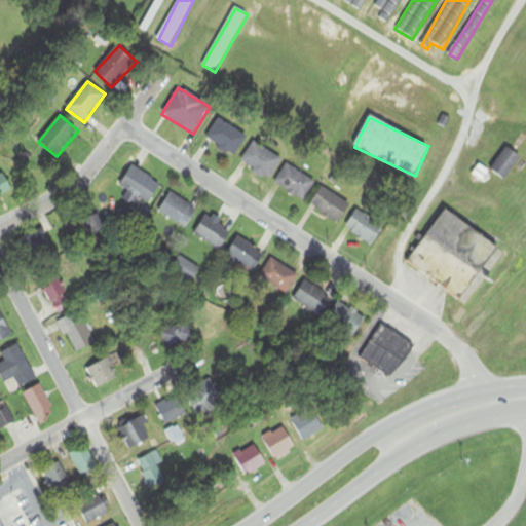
[(247,137),(218,118),(204,140),(233,157),(247,137)]
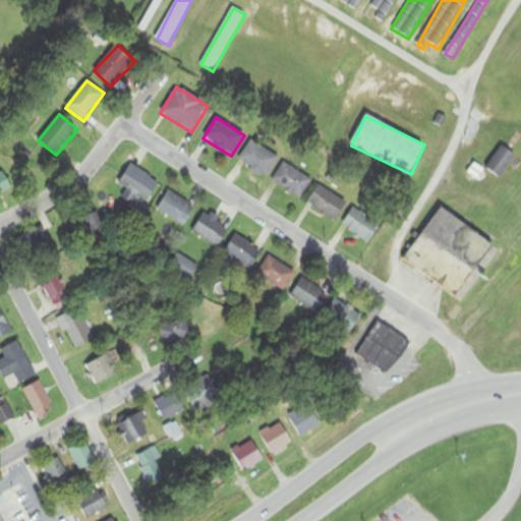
[(266,179),(279,159),(251,139),(237,160),(266,179)]
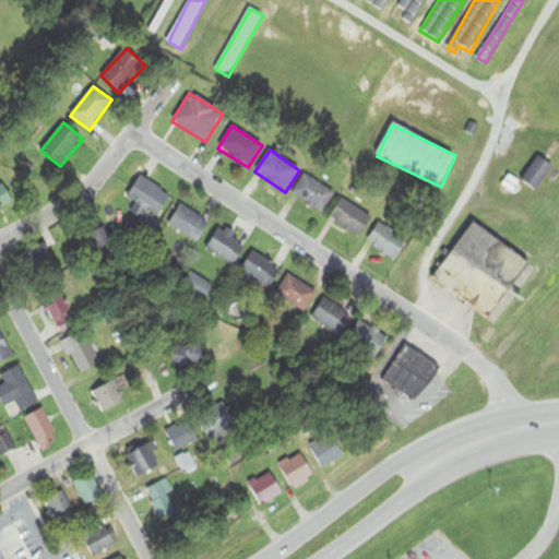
[(536,192),(554,168),(538,157),(521,181),(536,192)]
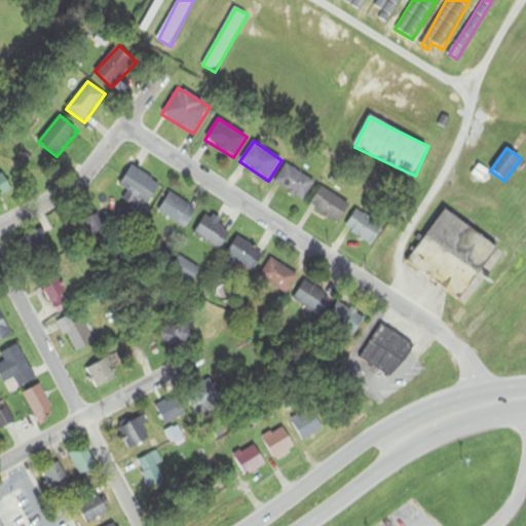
[(302,202),(314,183),(287,163),(274,183),(302,202)]
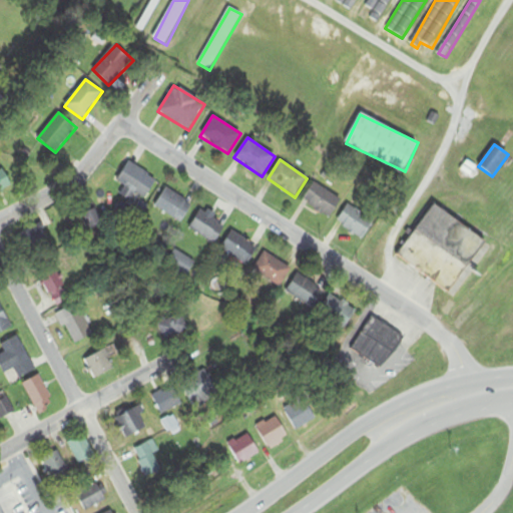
[(146,200),(157,179),(127,163),(117,181),(125,186),(120,195),(131,201),(135,193),(146,200)]
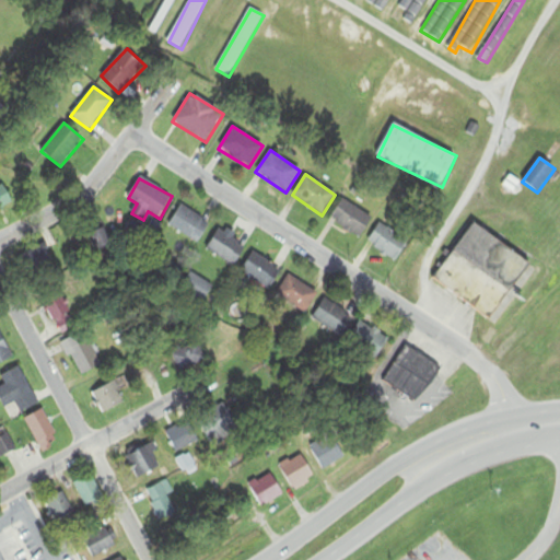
[(374,219),(345,199),(330,220),(360,240),(374,219)]
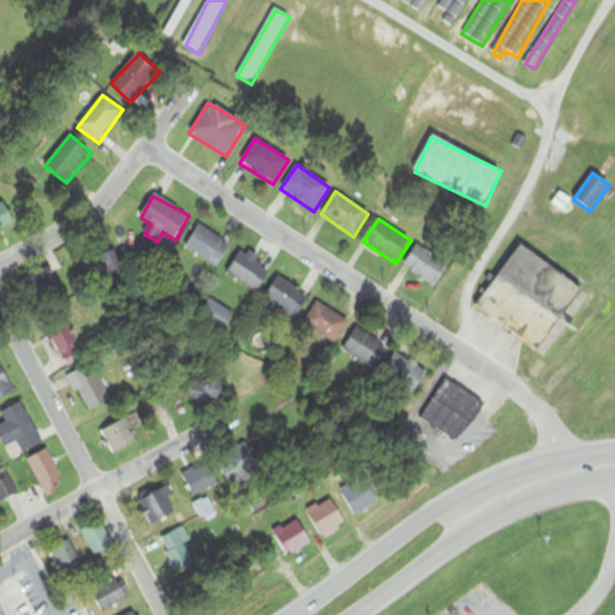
[(186,246),(216,269),(232,248),(202,225),(186,246)]
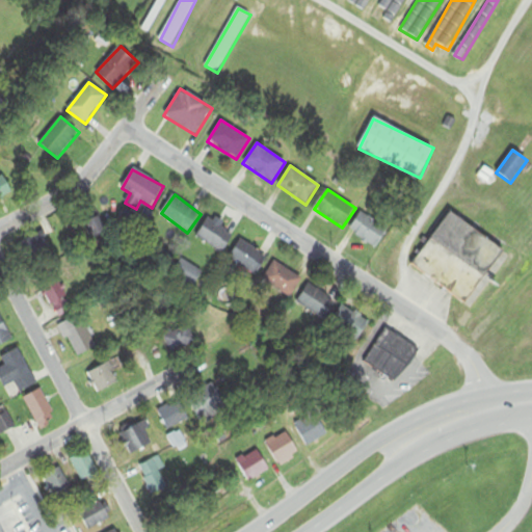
[(389,230),(362,211),(348,231),(375,249),(389,230)]
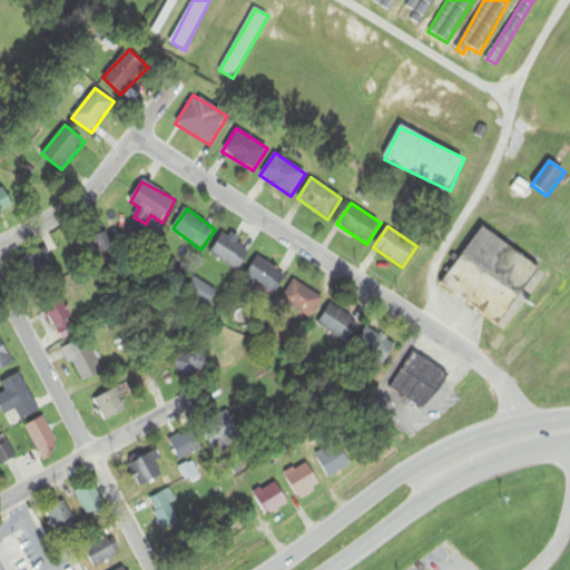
[(463,255),(521,298),(542,272),(484,227),(463,255)]
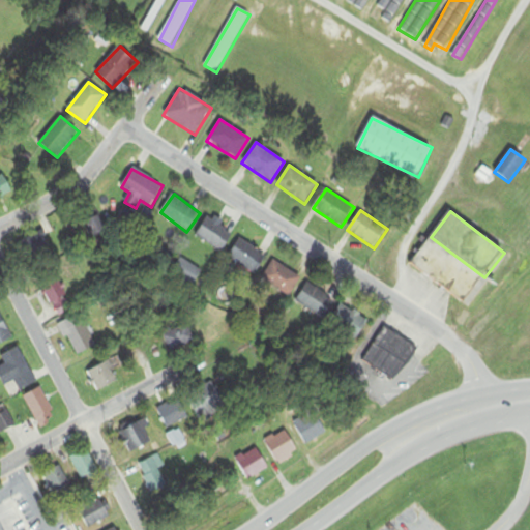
[(95,238),(108,232),(99,216),(87,223),(95,238)]
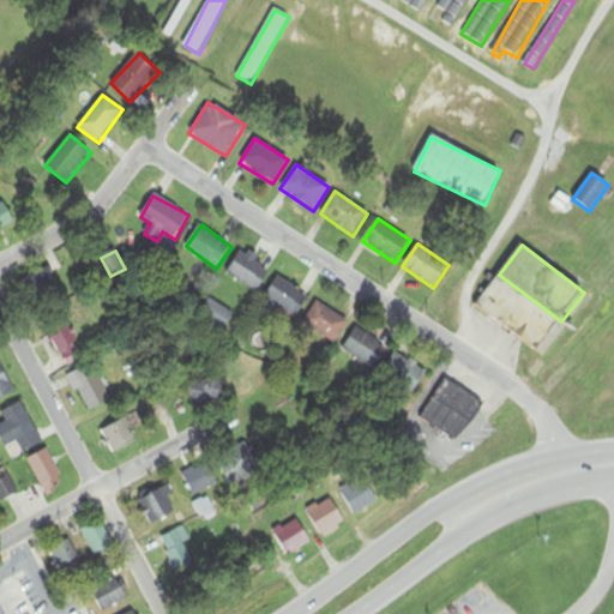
[(227,272),(257,293),(271,271),(241,252),(227,272)]
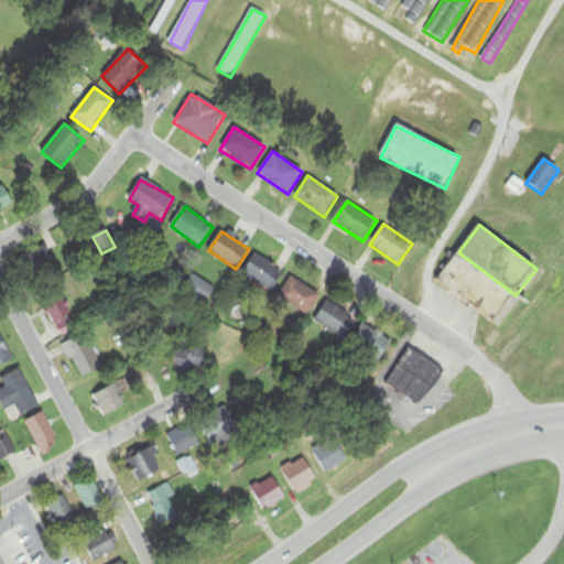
[(18,260),(29,281),(54,268),(44,247),(18,260)]
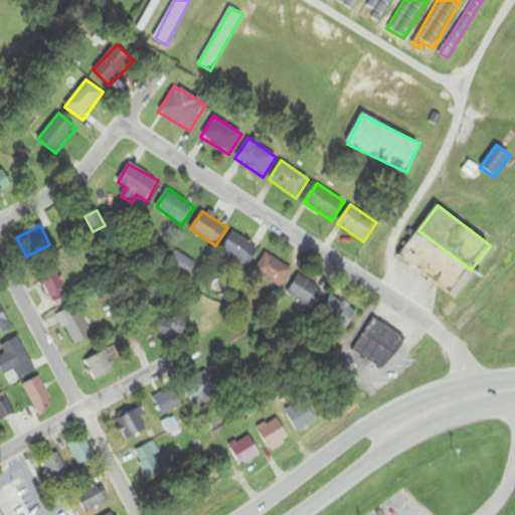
[(222,250),(247,266),(259,248),(232,232),(222,250)]
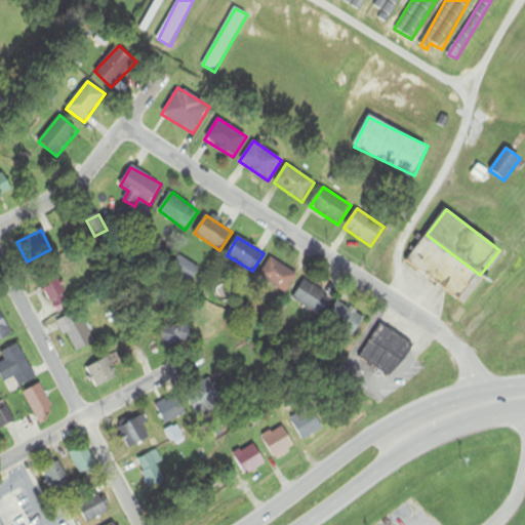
[(200,270),(180,255),(171,270),(190,283),(200,270)]
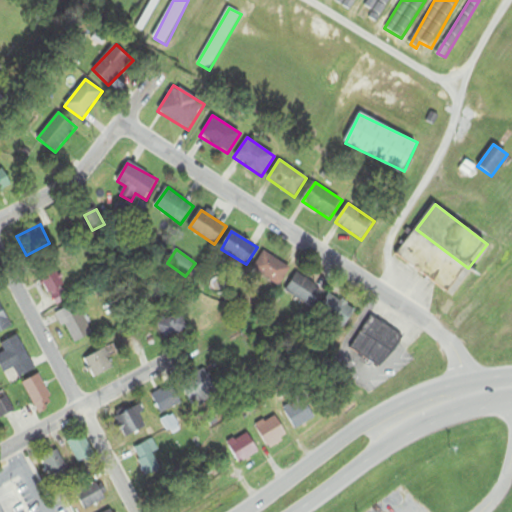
[(292,268),(264,251),(253,269),(280,287),(292,268)]
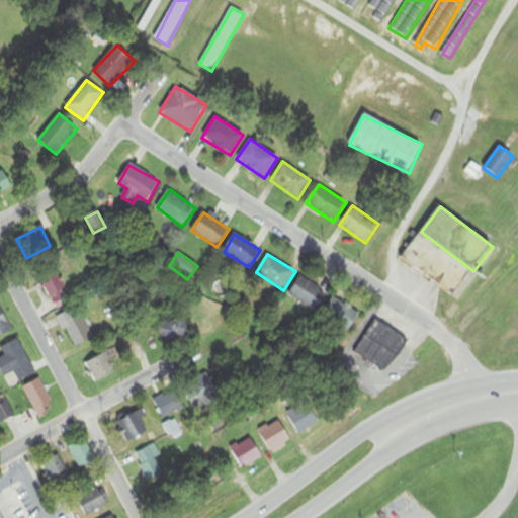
[(39,280),(57,311),(72,303),(55,271),(39,280)]
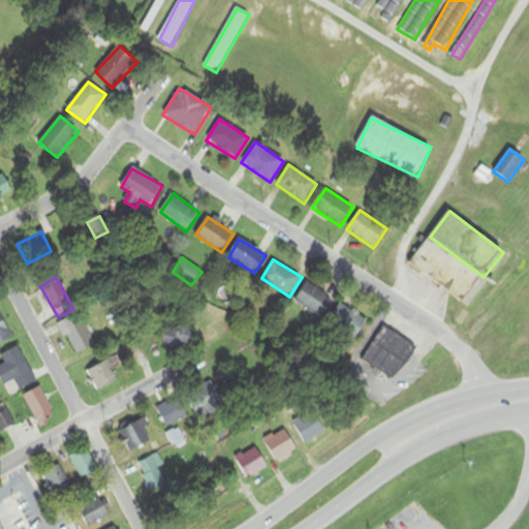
[(335,302),(308,282),(294,300),(321,319),(335,302)]
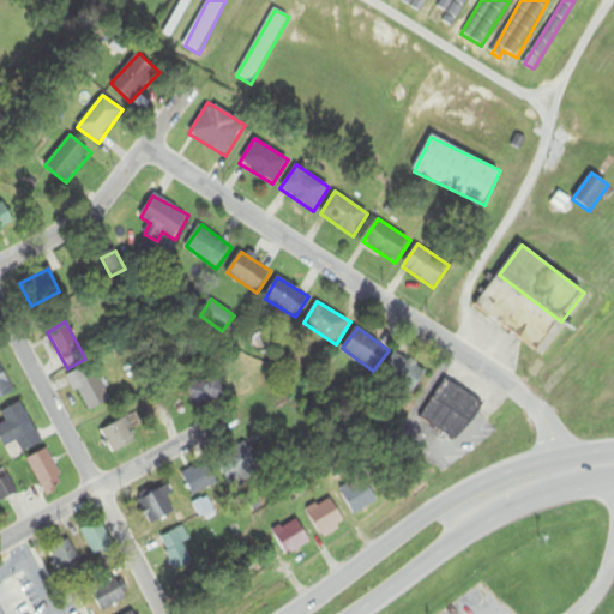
[(0,401),(14,395),(0,362),(0,401)]
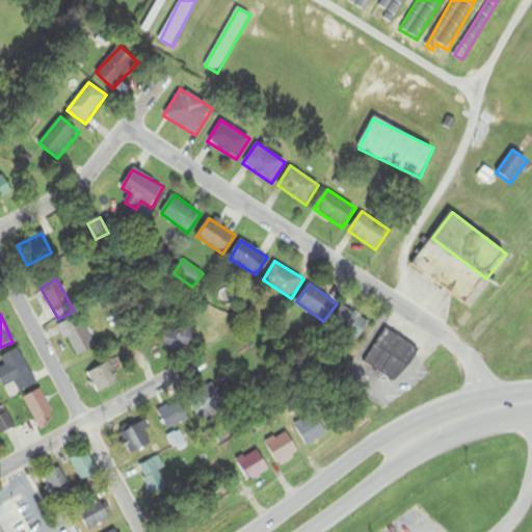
[(58,331),(83,357),(98,343),(73,317),(58,331)]
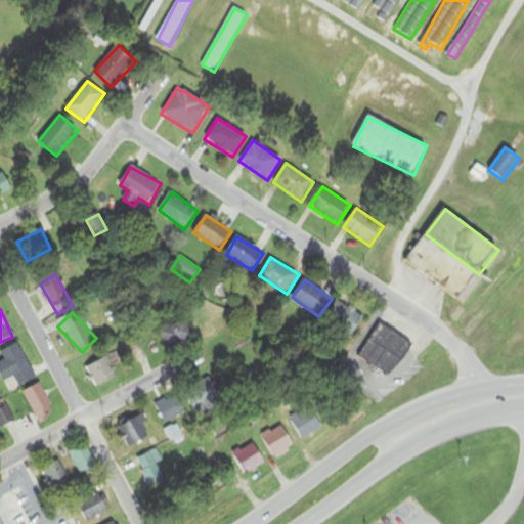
[(192,336),(183,320),(161,334),(171,349),(192,336)]
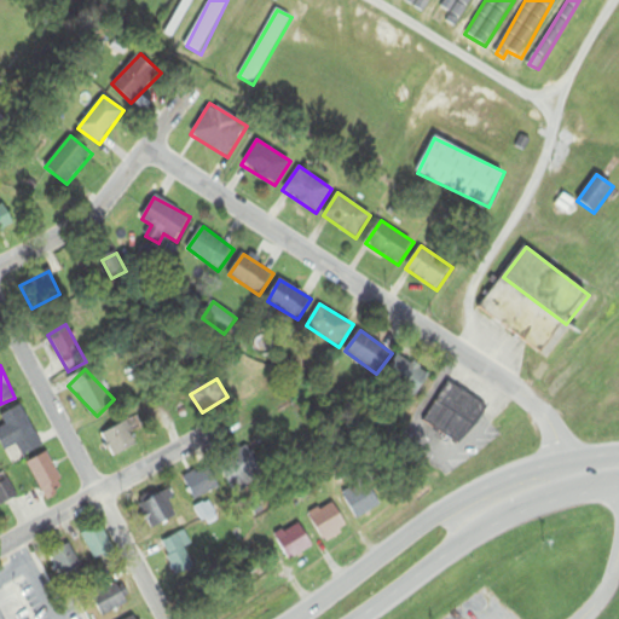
[(447,383),(423,423),(463,447),(487,406),(447,383)]
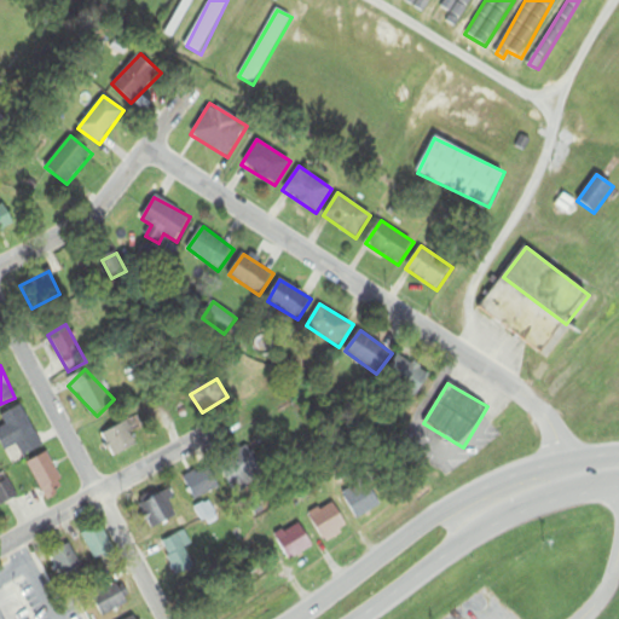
[(6,428),(0,431),(0,441),(5,452),(18,446),(23,458),(42,450),(23,406),(1,416),(6,428)]
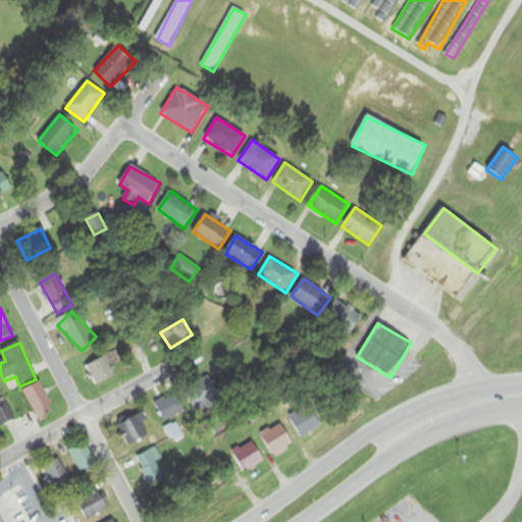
[(85,368),(95,387),(116,377),(106,357),(85,368)]
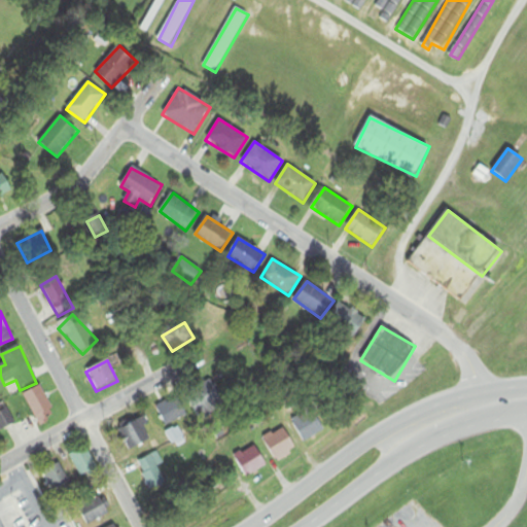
[(57,419),(40,387),(23,396),(40,428),(57,419)]
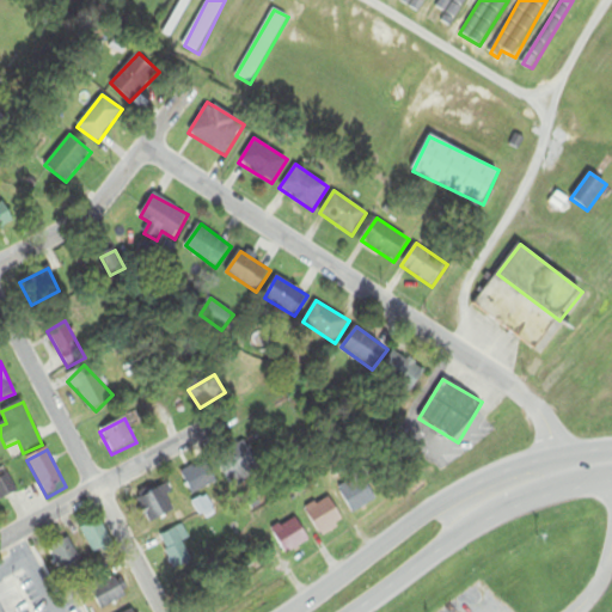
[(181,475),(193,497),(224,481),(212,459),(181,475)]
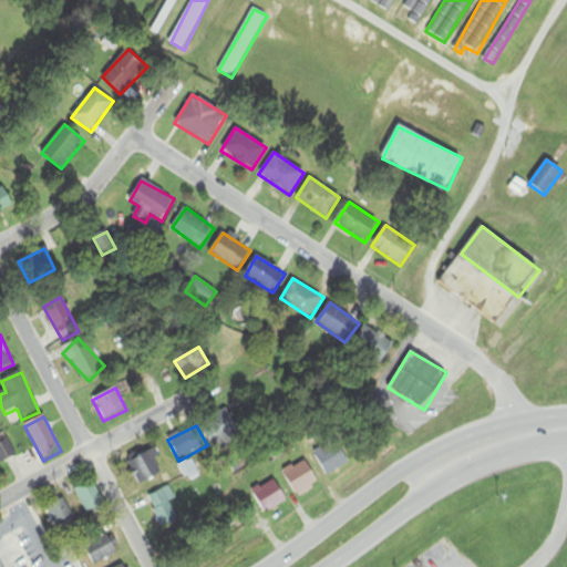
[(0,443),(0,463),(12,461),(9,442),(0,443)]
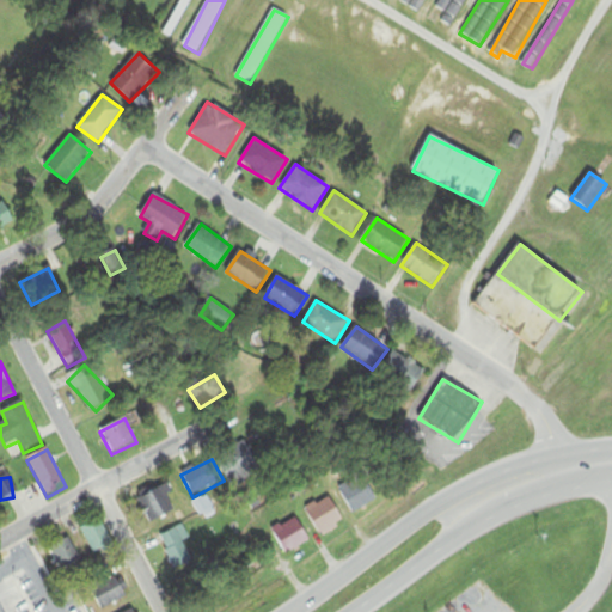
[(352,514),(378,501),(366,477),(340,490),(352,514)]
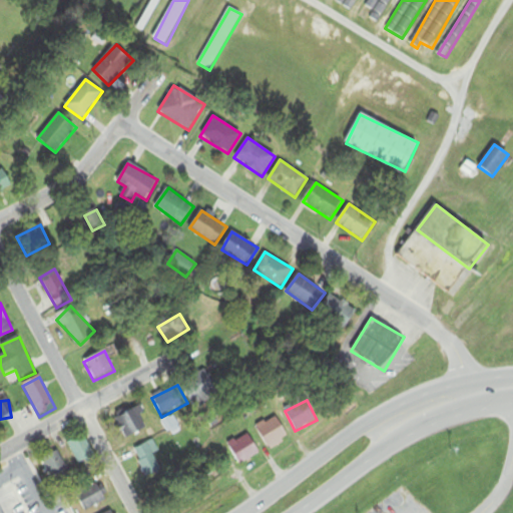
[(148,432),(141,410),(117,417),(124,439),(148,432)]
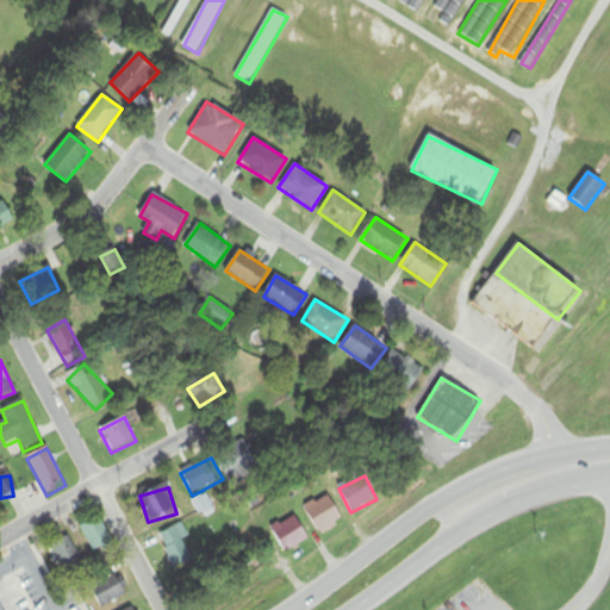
[(304,509),(319,534),(342,520),(325,496),(304,509)]
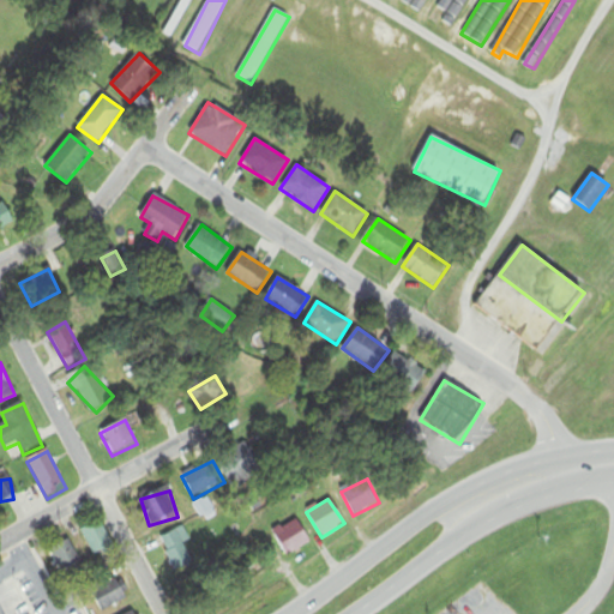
[(311,545),(298,519),(272,534),(287,558),(311,545)]
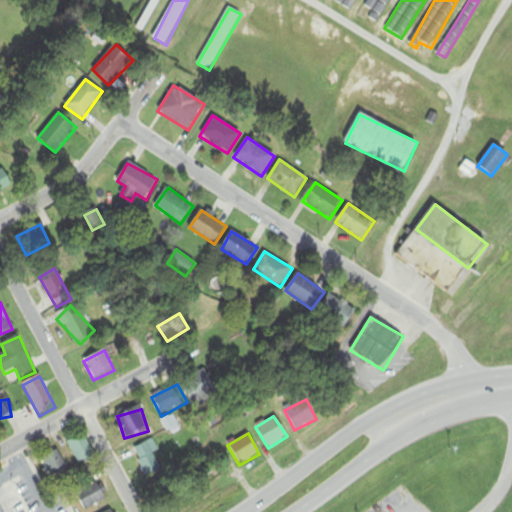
[(67,446),(80,465),(96,453),(82,435),(67,446)]
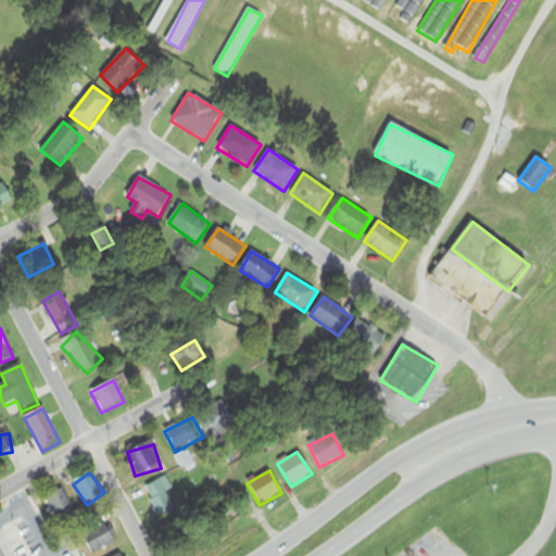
[(159,519),(177,512),(164,481),(146,489),(159,519)]
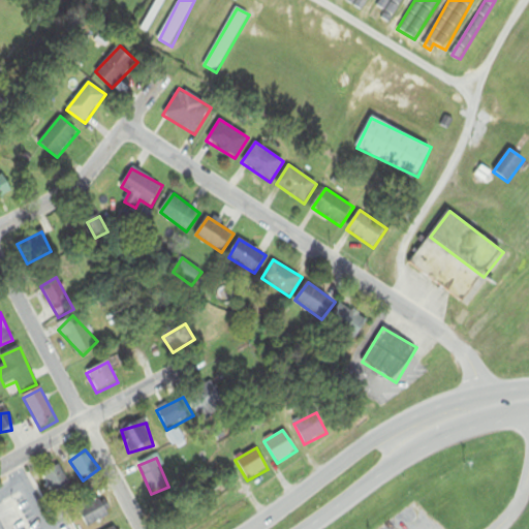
[(72,488),(60,466),(43,475),(55,497),(72,488)]
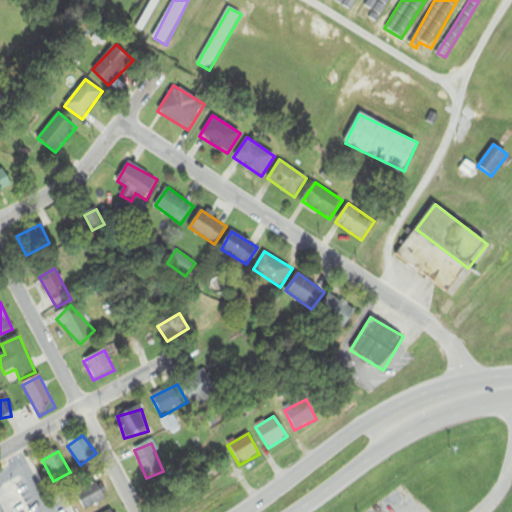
[(85,511),(108,499),(99,482),(76,495),(85,511)]
